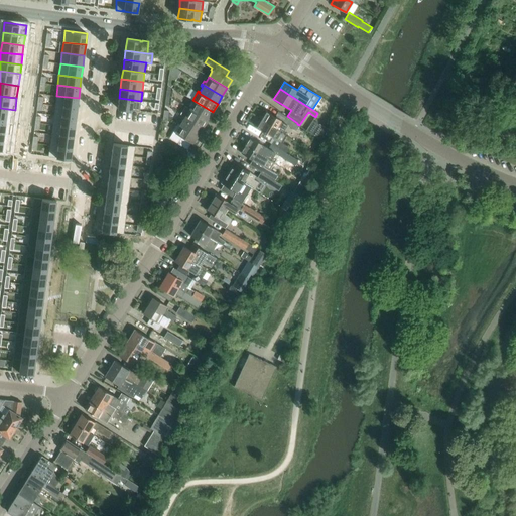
[(56,96),(54,106),(77,109),(79,98),(56,96)]
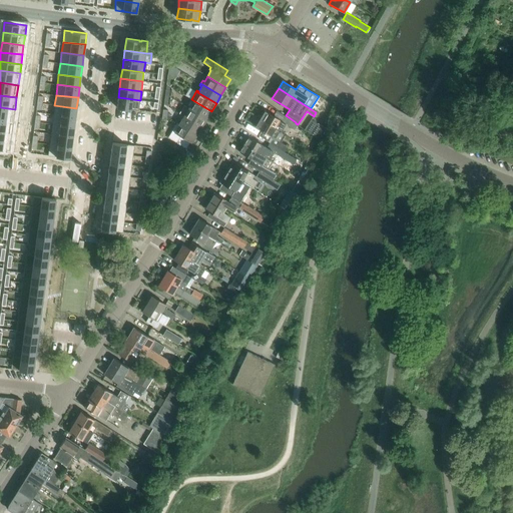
[(117,107),(130,109),(132,109),(138,110),(140,100),(118,97),(117,107)]
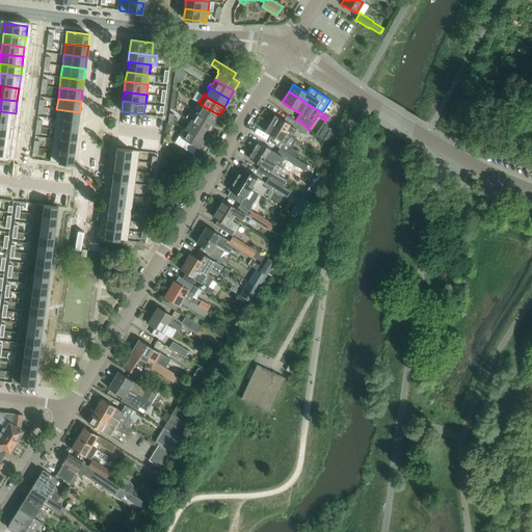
[(219,115),(198,103),(193,110),(195,111),(195,112),(214,124),(219,115)]
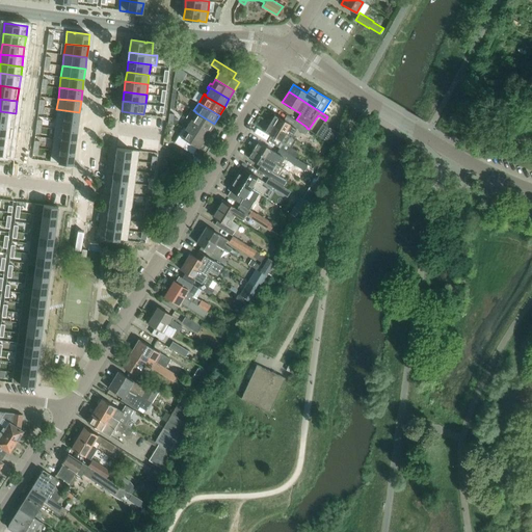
[(56,109),(55,118),(78,122),(79,112),(56,109)]
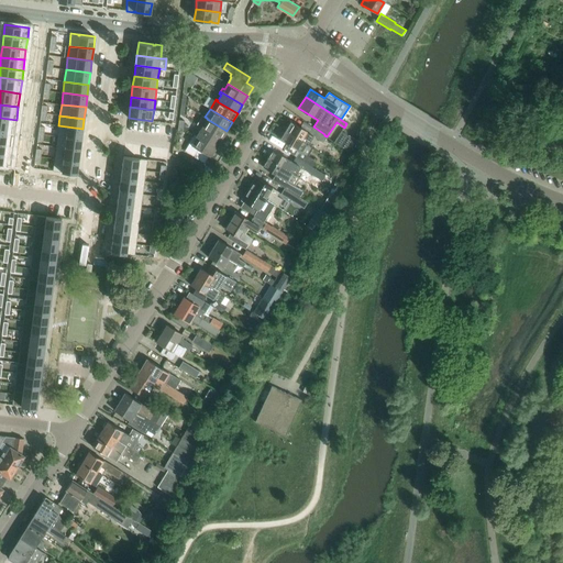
[(0,118),(0,131),(14,133),(17,120),(0,118)]
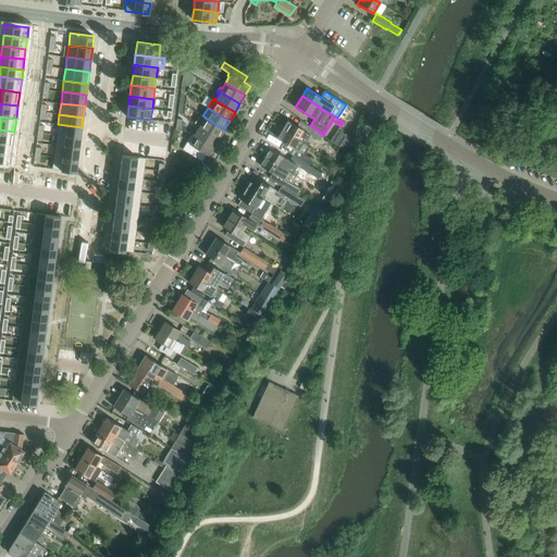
[(224,130),(205,118),(201,123),(199,122),(197,125),(199,126),(219,138),(224,130)]
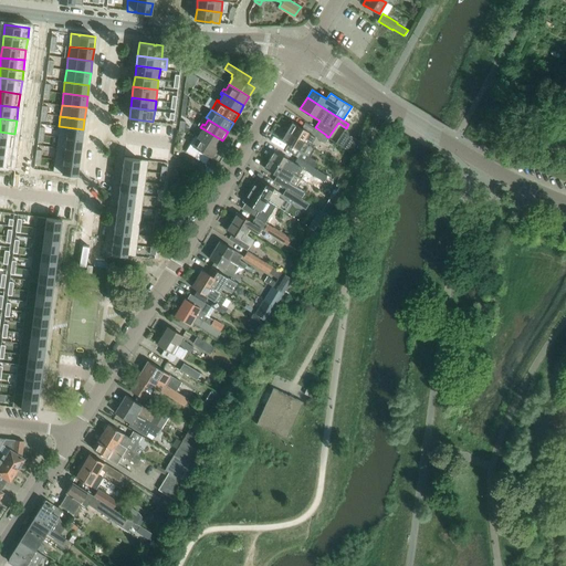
[(323,142),(326,136),(326,135),(315,127),(311,134),(292,122),(286,130),(310,145),(315,136),(323,142)]
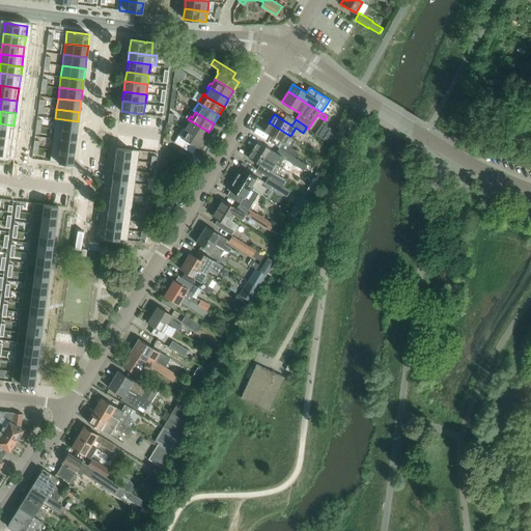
[(55,118),(54,129),(77,132),(78,121),(55,118)]
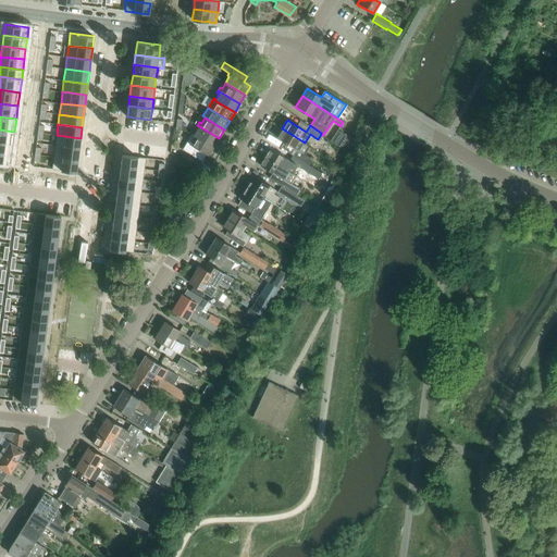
[(199,126),(194,134),(213,147),(219,138),(199,126)]
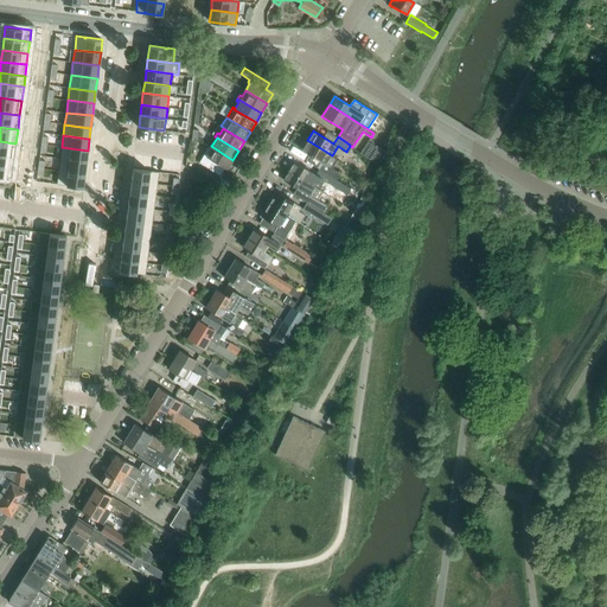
[(307,140),(301,148),(311,154),(306,160),(319,168),(320,168),(337,179),(340,173),(333,167),(338,159),(332,155),(307,140)]
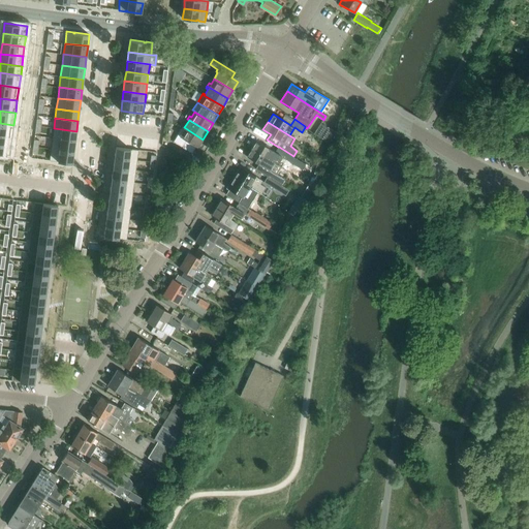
[(0,123),(0,132),(12,135),(13,125),(0,123)]
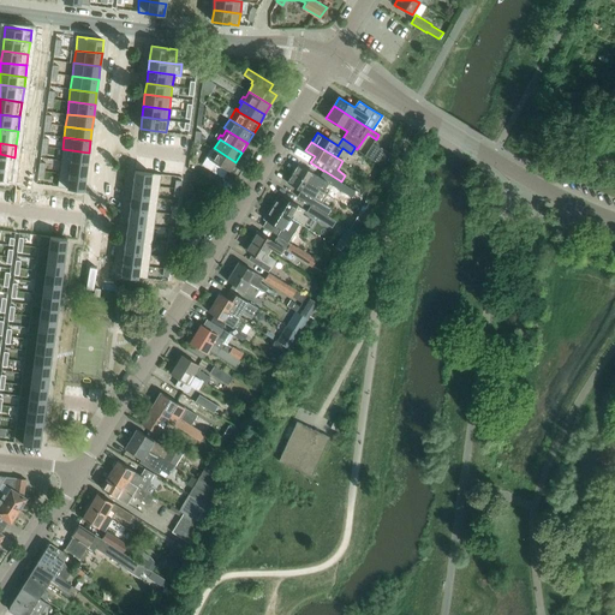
[(388,171),(392,155),(374,143),(365,155),(383,168),(383,167),(388,171)]
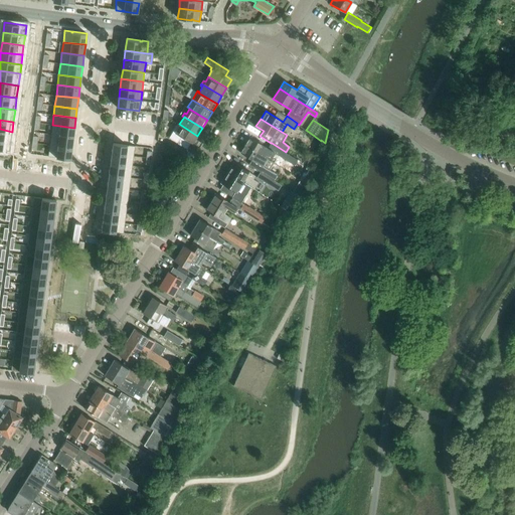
[(197,136),(179,124),(177,123),(173,131),(182,136),(177,144),(187,150),(191,143),(193,144),(197,136)]
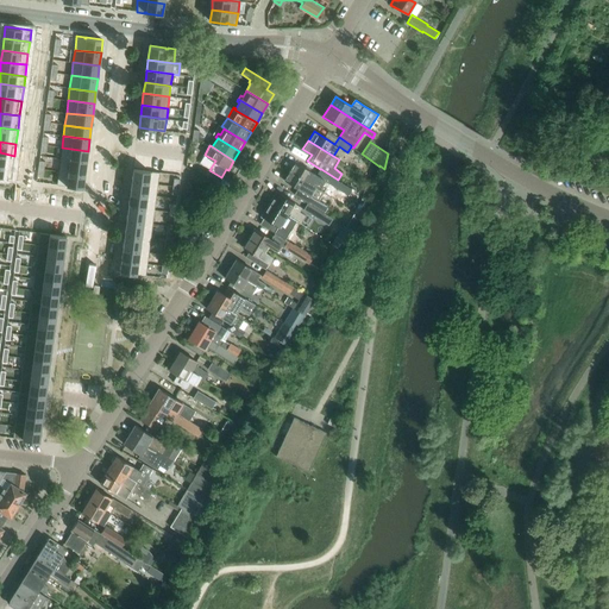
[(62,148),(61,159),(86,163),(88,151),(62,148)]
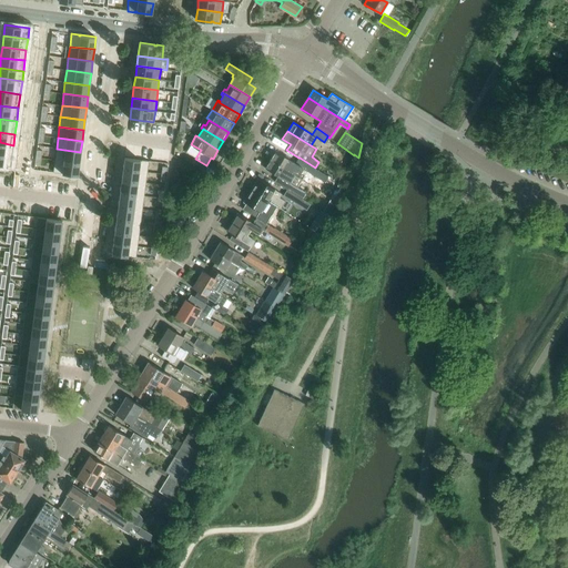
[(0,142),(0,153),(12,155),(13,145),(0,142)]
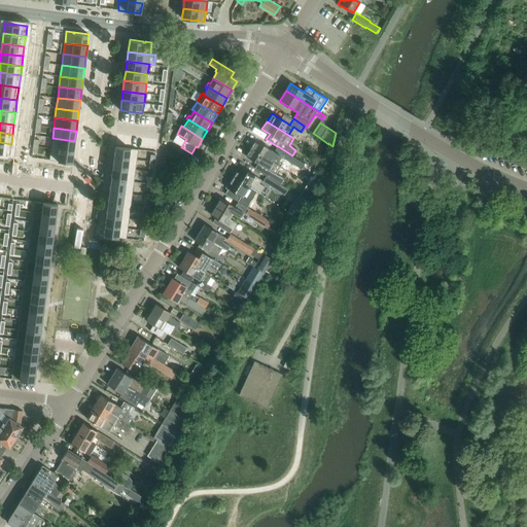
[(53,138),(50,148),(73,151),(74,141),(53,138)]
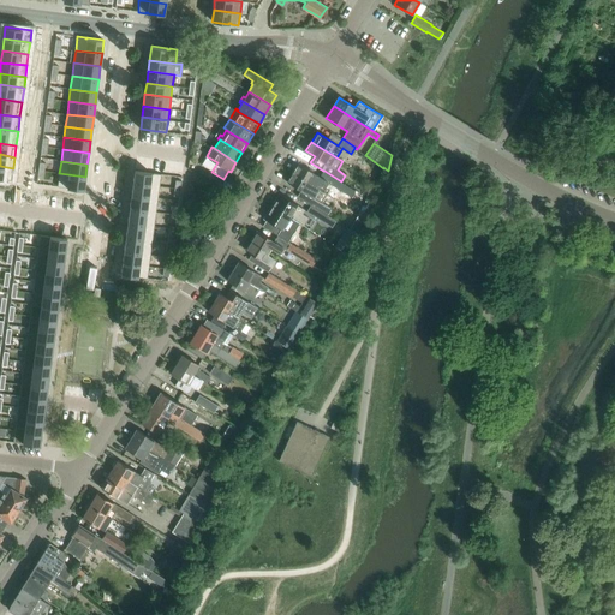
[(341,181),(324,171),(323,171),(320,177),(298,163),(293,172),(320,189),(323,191),(328,181),(352,197),(356,190),(341,181)]
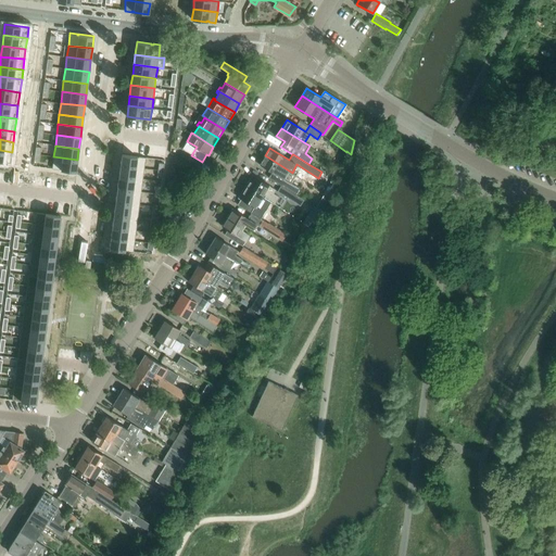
[(0,150),(0,161),(10,163),(12,152),(0,150)]
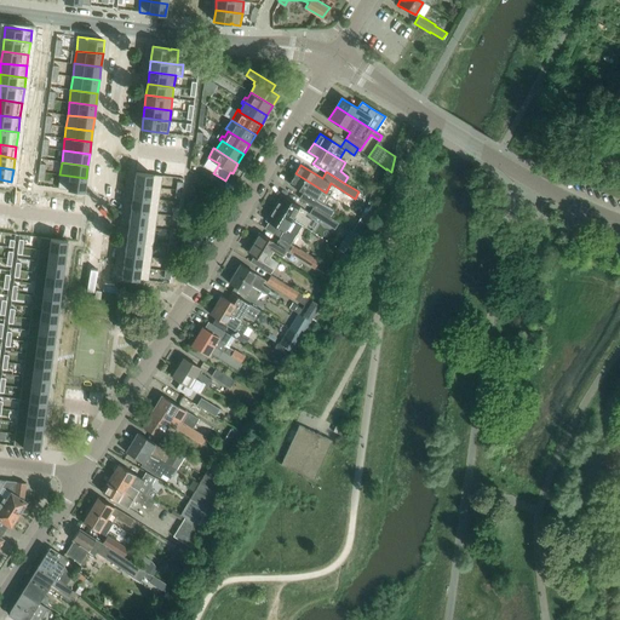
[(136,172),(135,184),(160,188),(162,176),(154,174),(153,174),(136,172)]
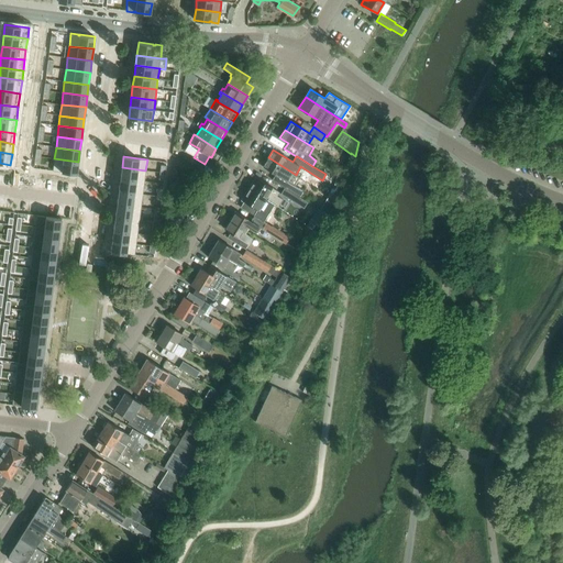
[(287,180),(293,173),(268,157),(263,166),(278,176),(275,181),(285,187),(299,196),(304,190),(287,180)]
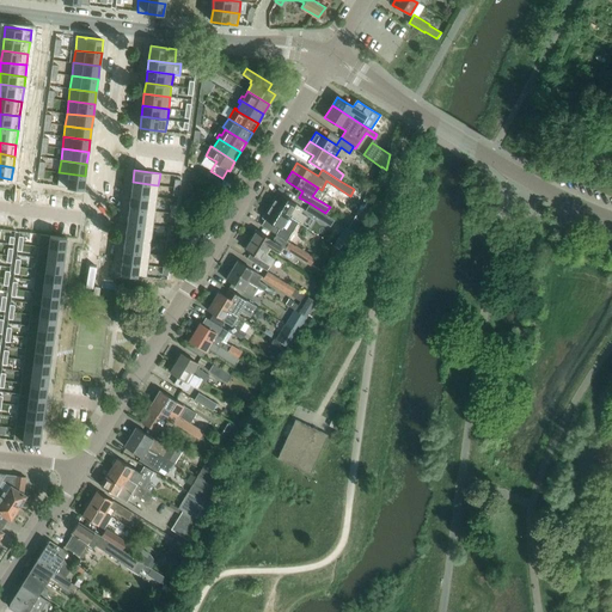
[(59,172),(57,185),(65,187),(67,187),(84,189),(85,176),(59,172)]
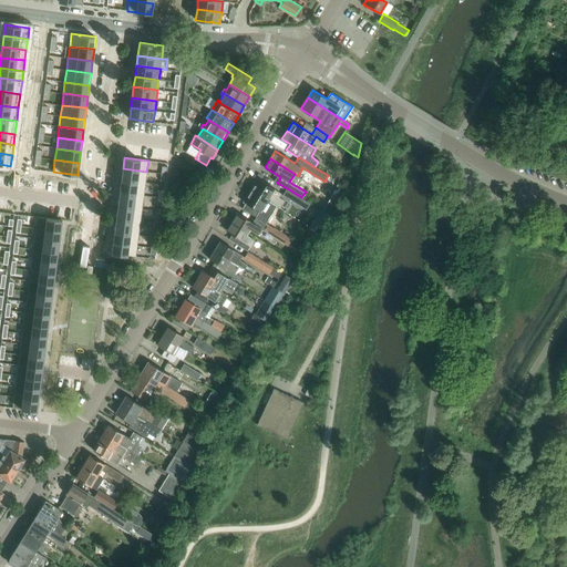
[(123,168),(121,181),(145,184),(146,172),(123,168)]
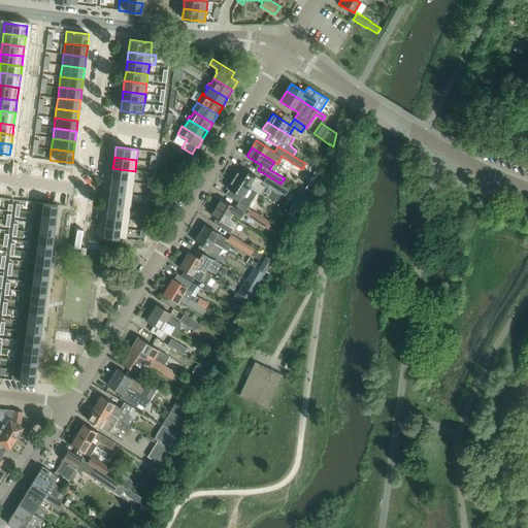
[(262,179),(240,167),(234,176),(249,187),(250,187),(261,194),(265,187),(260,184),(262,179)]
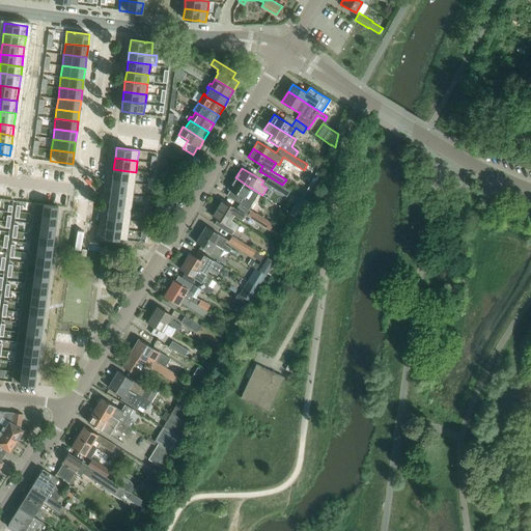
[(113,169),(112,180),(135,183),(136,172),(113,169)]
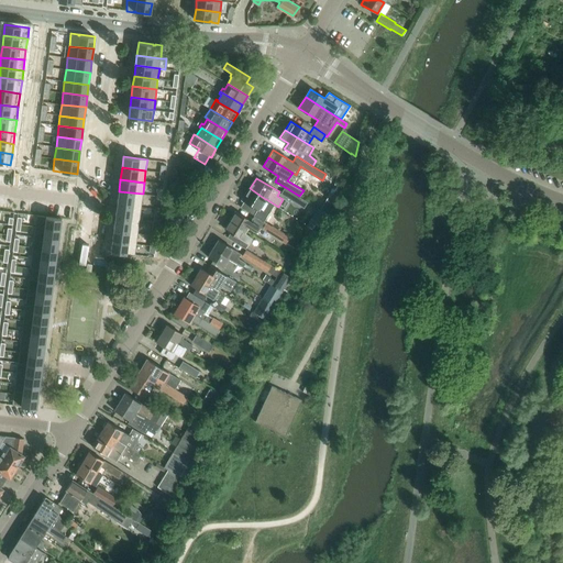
[(285,187),(280,194),(304,208),(305,207),(308,201),(299,197),(299,196),(285,187)]
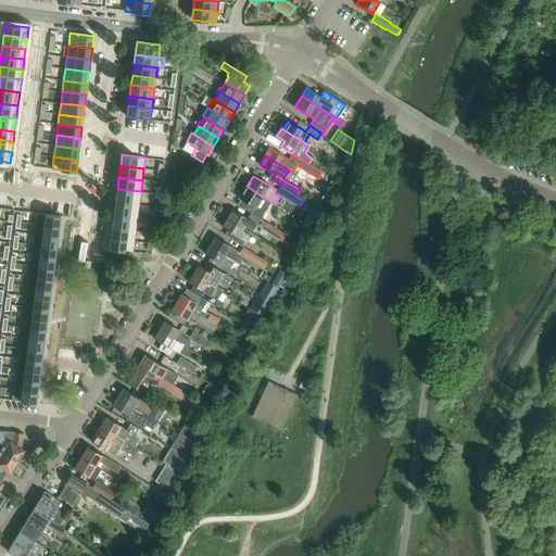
[(262,197),(247,186),(239,198),(256,207),(262,197)]
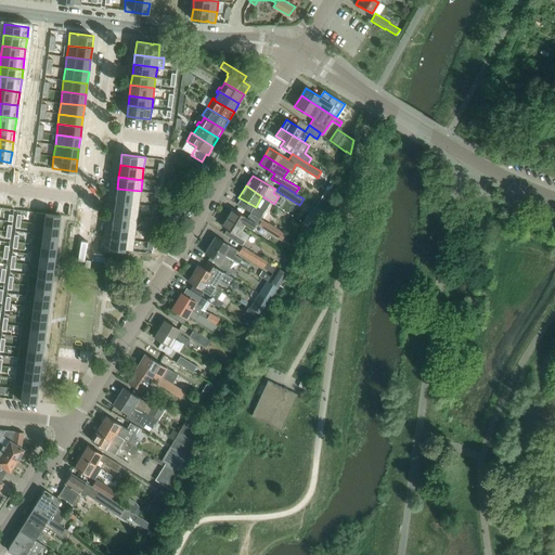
[(117,189),(115,201),(139,204),(141,191),(117,189)]
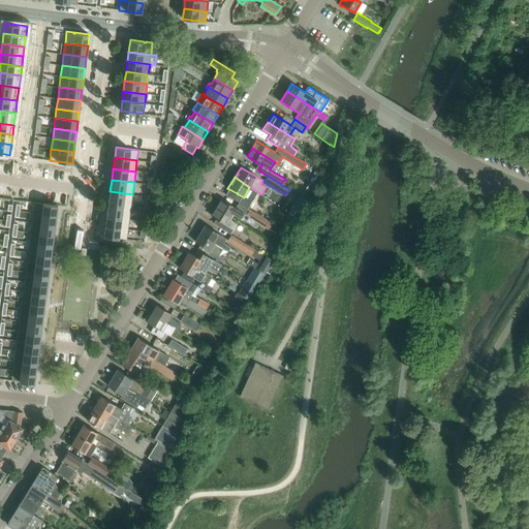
[(309,183),(301,197),(306,200),(314,186),(309,183)]
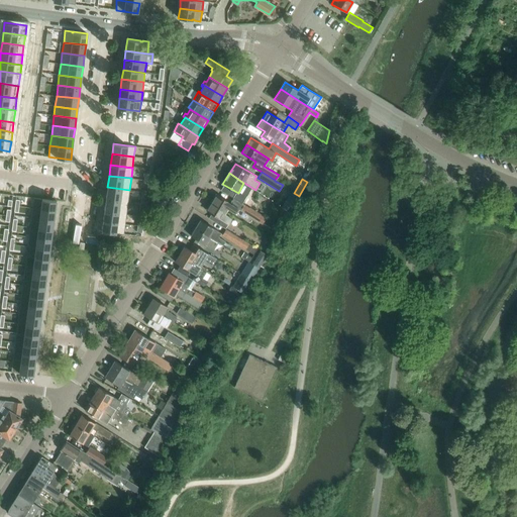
[(294,193),(283,185),(280,190),(290,196),(285,203),(293,208),(299,196),(294,193)]
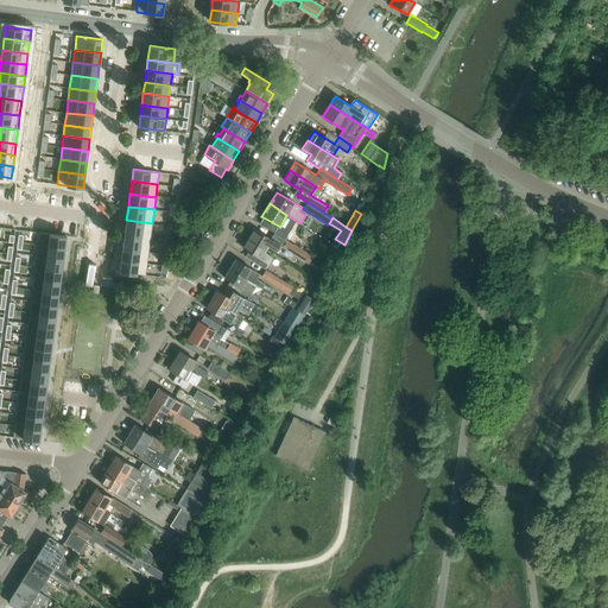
[(126,220),(125,234),(151,238),(152,223),(126,220)]
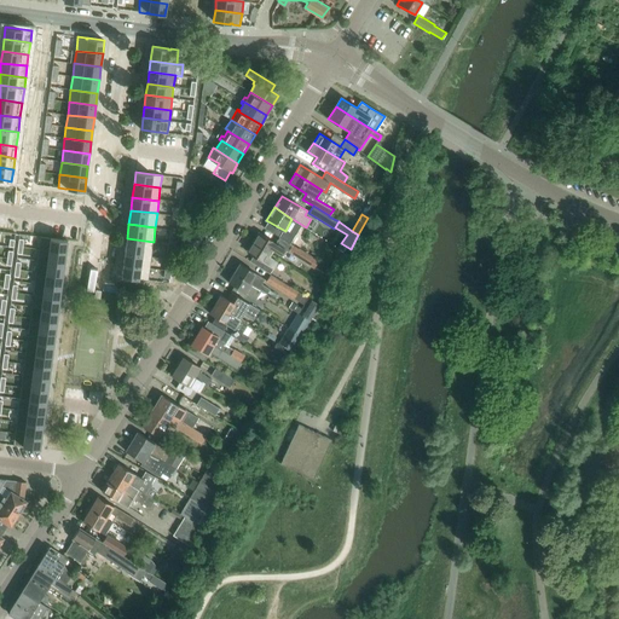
[(259,232),(253,242),(271,253),(273,249),(282,254),(285,249),(288,250),(293,244),(283,238),(281,236),(276,243),(272,241),(259,232)]
